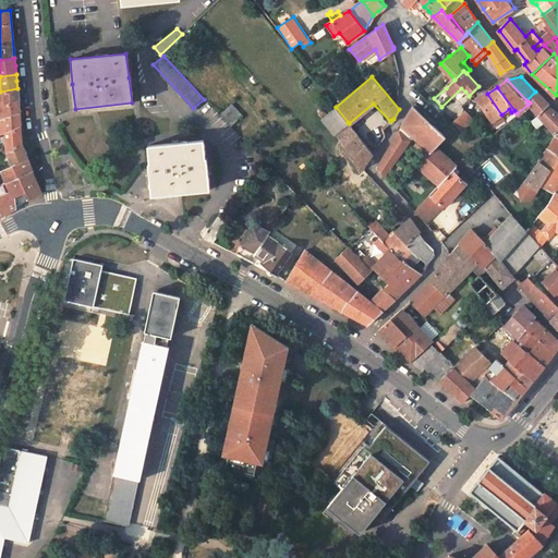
[(3,106),(19,100),(19,95),(17,88),(0,92),(0,108),(3,107),(3,106)]
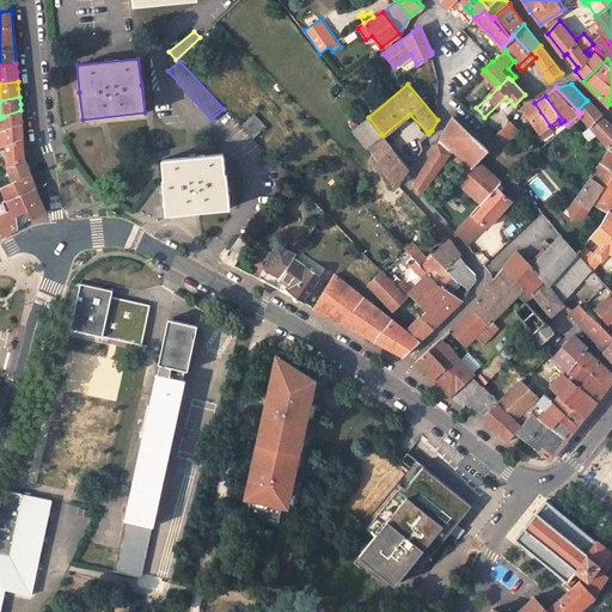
[(508,114),(513,105),(505,98),(499,106),(508,114)]
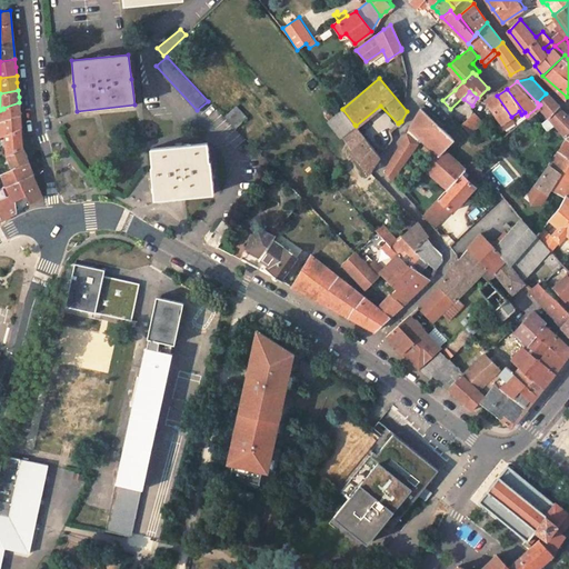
[(559,106),(546,93),(537,102),(540,105),(538,107),(565,137),(568,130),(568,116),(560,109),(559,106)]
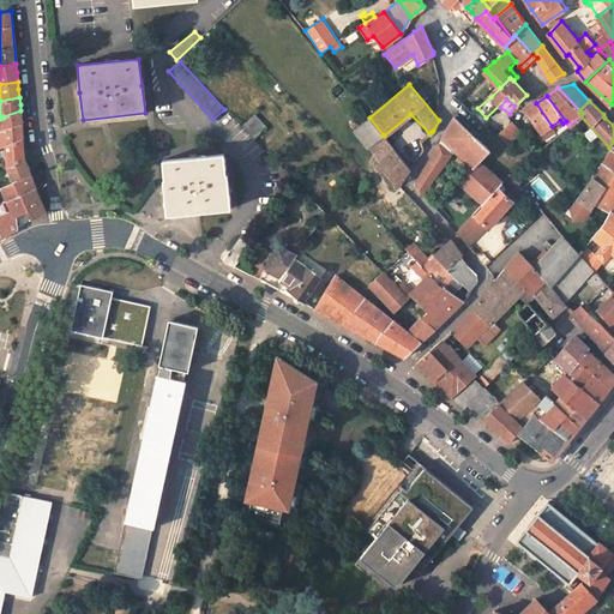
[(543,132),(552,126),(536,103),(527,110),(524,114),(536,128),(539,126),(543,132)]
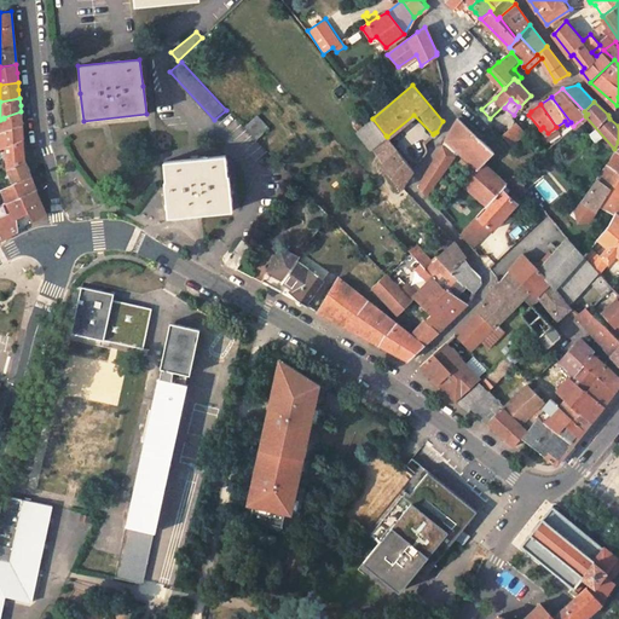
[(0,133),(21,125),(21,119),(21,111),(4,117),(4,119),(0,120),(0,133)]
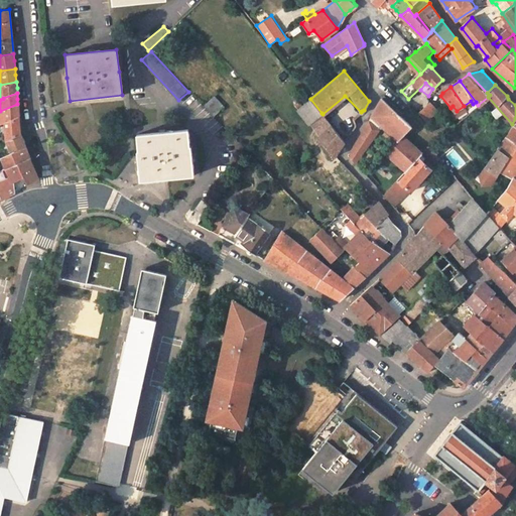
[(421,154),(422,153),(403,135),(411,126),(405,119),(382,97),(372,115),(356,143),(359,147),(382,125),(397,141),(386,153),(406,170),(418,157),(421,154)]
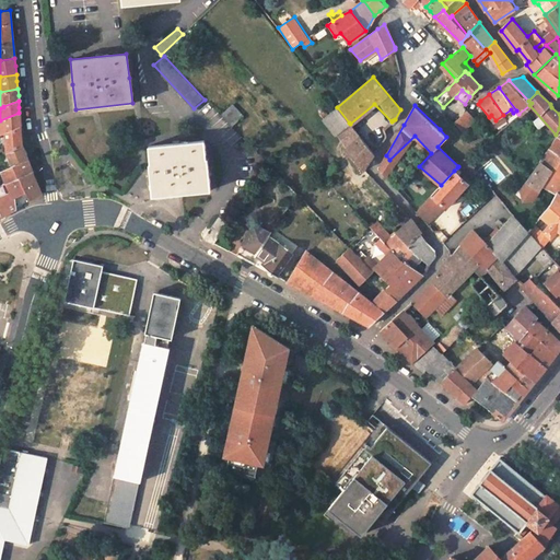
[(235,128),(245,118),(235,107),(224,117),(235,128)]
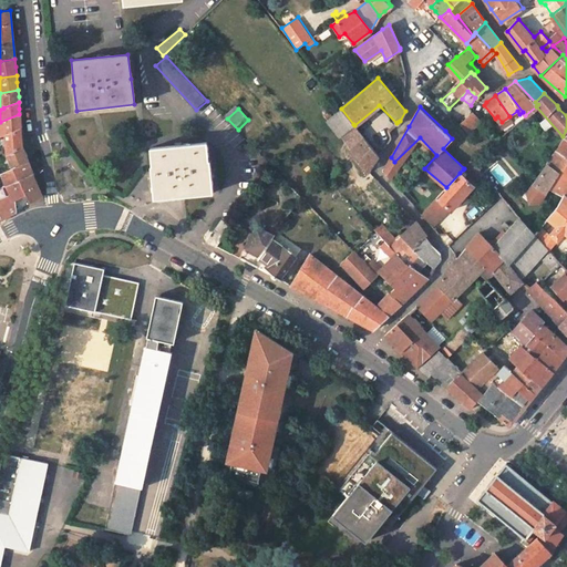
[(340,135),(353,124),(341,109),(327,120),(340,135)]
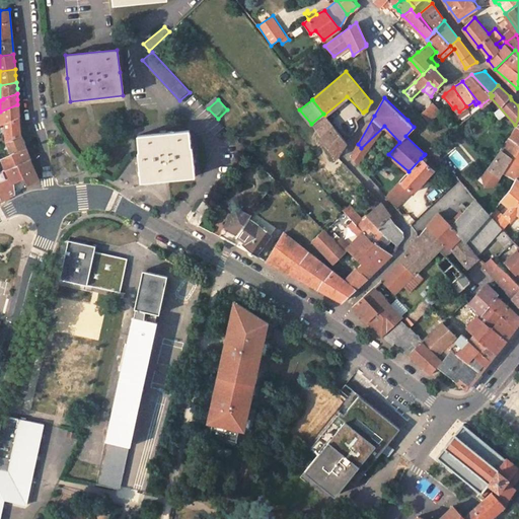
[(429,120),(440,109),(434,101),(421,110),(429,120)]
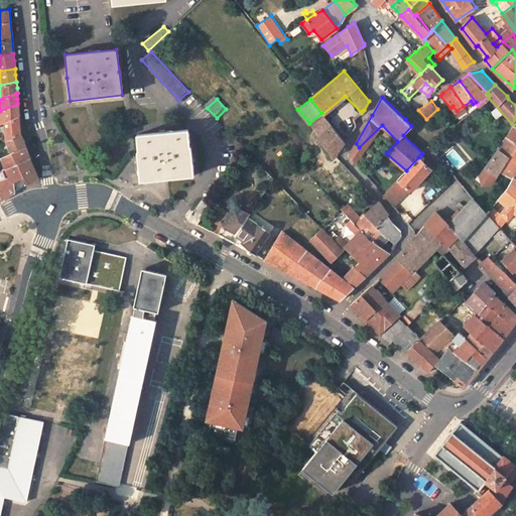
[(18,110),(17,104),(0,111),(0,125),(4,124),(4,122),(18,116),(18,110)]
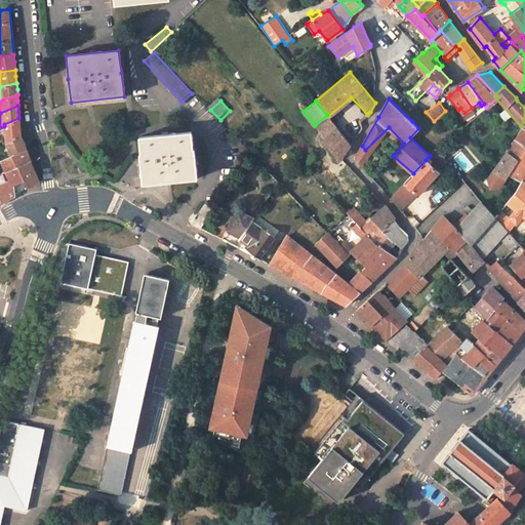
[(328,116),(327,115),(315,125),(325,138),(336,126),(328,116)]
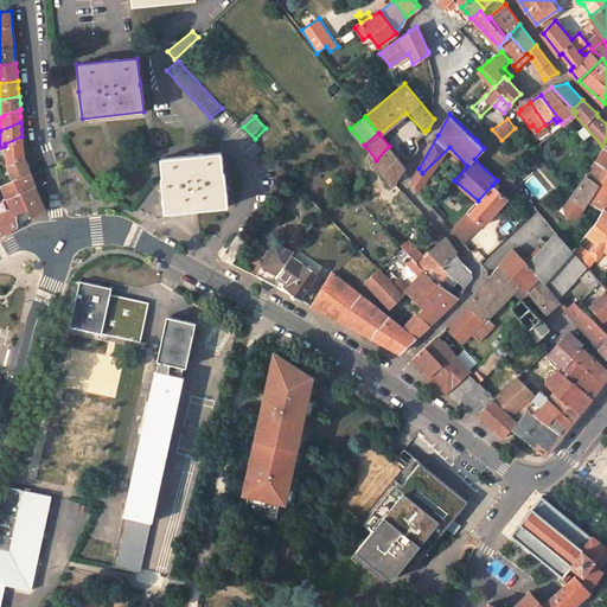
[(8,165),(25,158),(24,148),(21,136),(5,144),(5,146),(7,163),(8,165)]
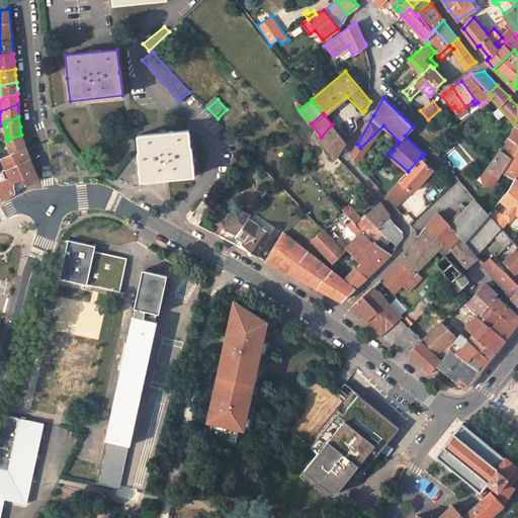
[(356,120),(352,124),(347,118),(340,124),(350,136),(356,126),(357,124),(356,120)]
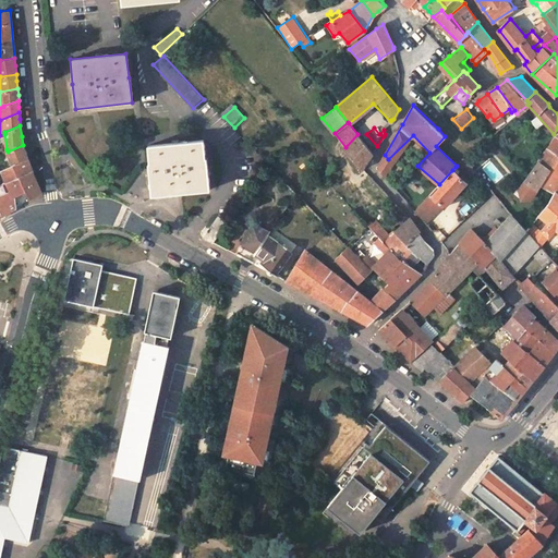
[(557,128),(554,134),(555,135),(548,147),(557,153),(557,128)]
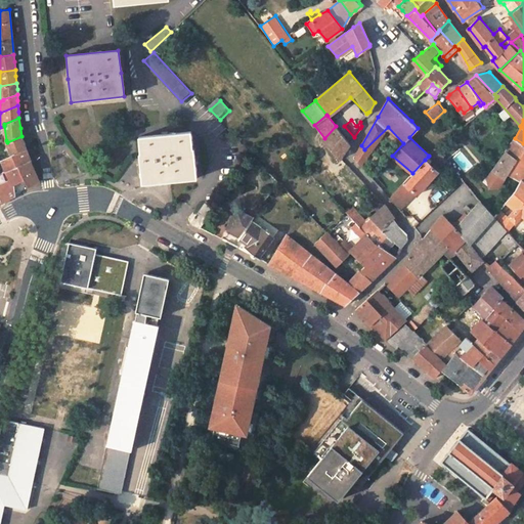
[(350,143),(336,126),(324,138),(322,140),(337,157),(340,159),(350,143)]
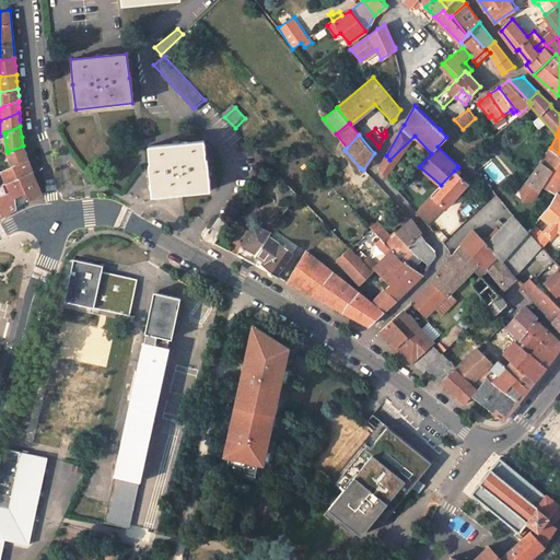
[(380,172),(385,176),(415,136),(389,160),(386,155),(384,159),(383,160),(386,163),(380,170),(380,172)]
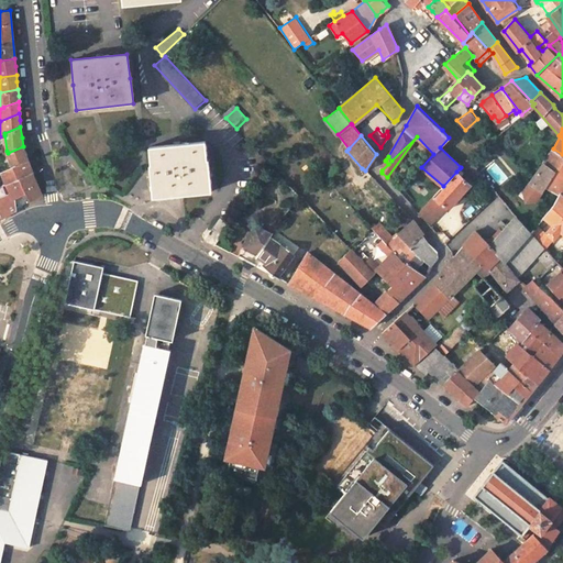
[(206,142),(150,146),(151,170),(152,196),(210,191),(209,166),(208,166),(206,142)]
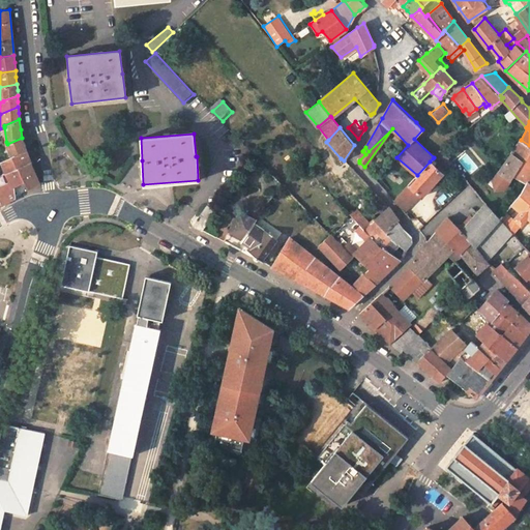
[(12,157),(26,151),(23,143),(22,138),(7,144),(12,157)]
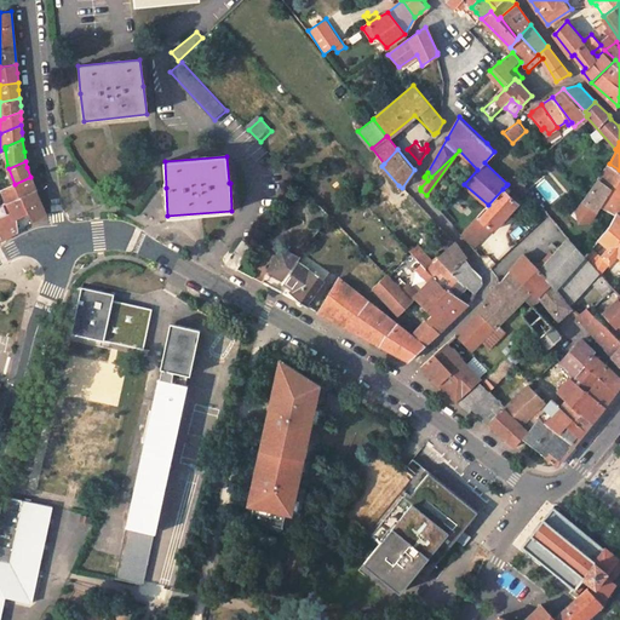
[(619,170),(609,164),(584,200),(598,208),(607,202),(615,210),(619,202),(619,170)]
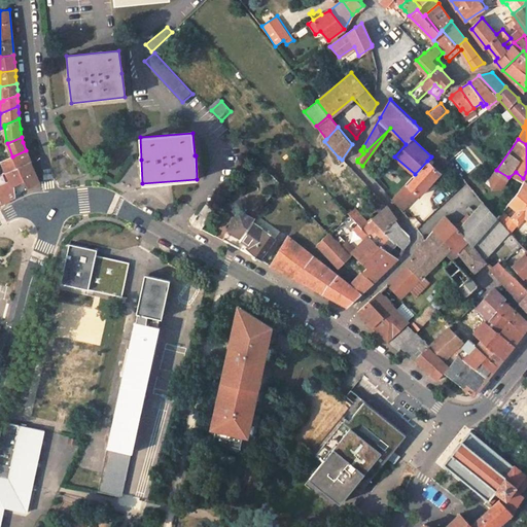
[(437,149),(431,156),(430,157),(441,166),(446,159),(437,149)]
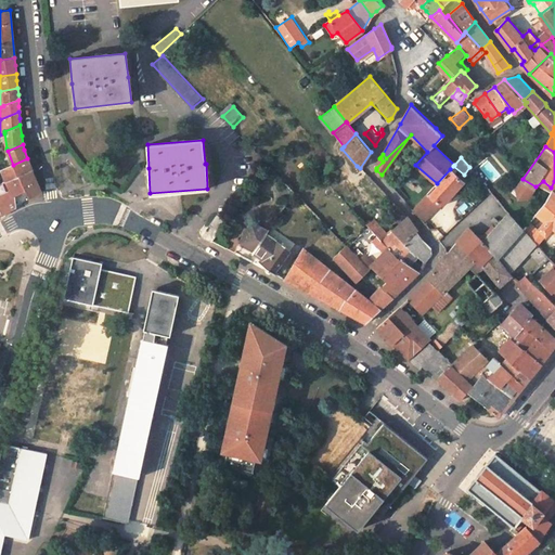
[(29,164),(27,158),(13,165),(1,169),(9,191),(0,194),(0,215),(17,205),(16,193),(26,190),(21,176),(33,170),(29,164)]
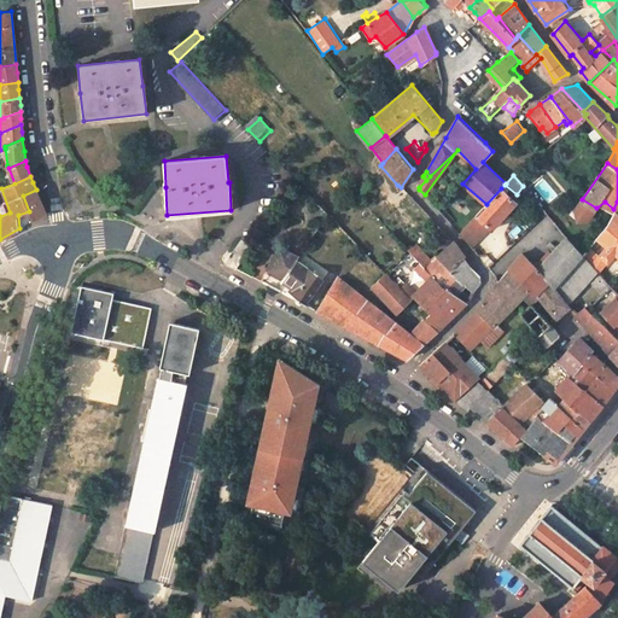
[(542,180),(535,185),(548,199),(554,194),(542,180)]
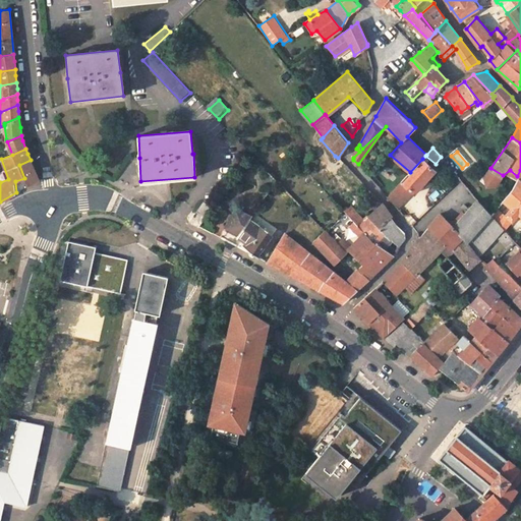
[(435,170),(422,159),(410,172),(401,182),(387,197),(397,209),(412,191),(414,192),(435,170)]
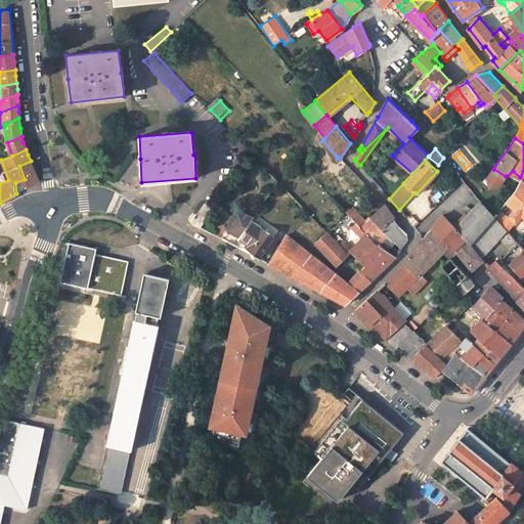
[(34,169),(31,161),(19,166),(25,179),(27,186),(39,180),(34,169)]
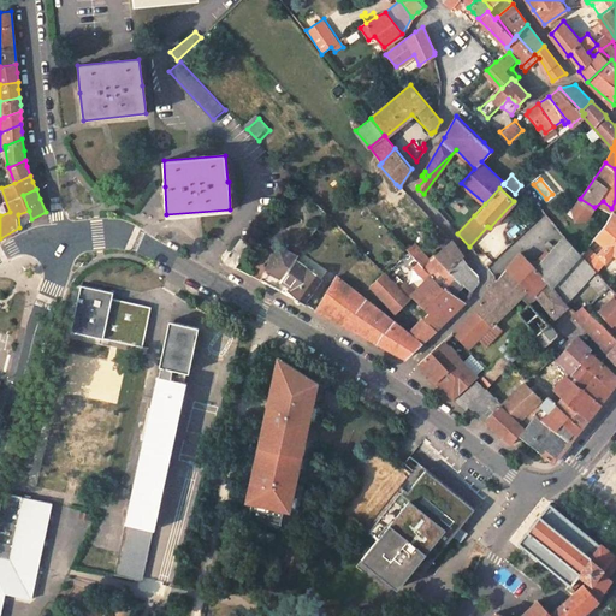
[(586,248),(579,255),(594,271),(614,252),(615,253),(615,211),(612,214),(598,236),(596,238),(604,244),(594,254),(586,248)]
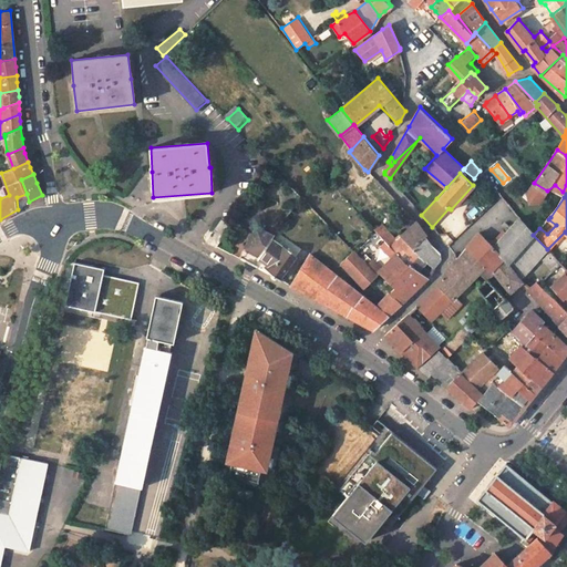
[(229,224),(219,217),(207,239),(218,245),(229,224)]
